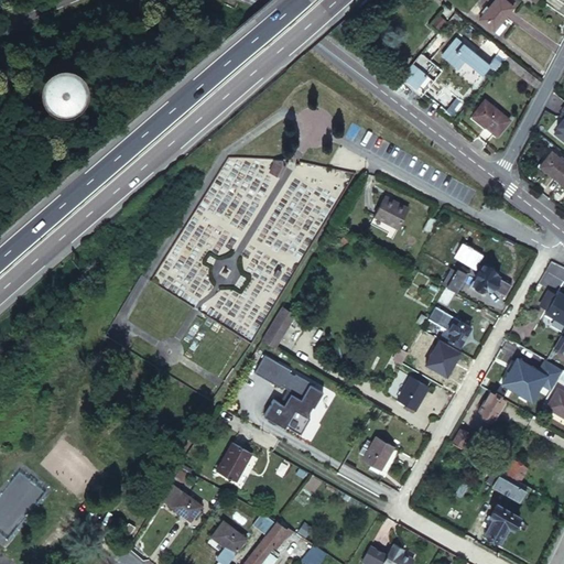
[(506,0),(497,0),(481,19),(497,31),(516,8),(506,0)]
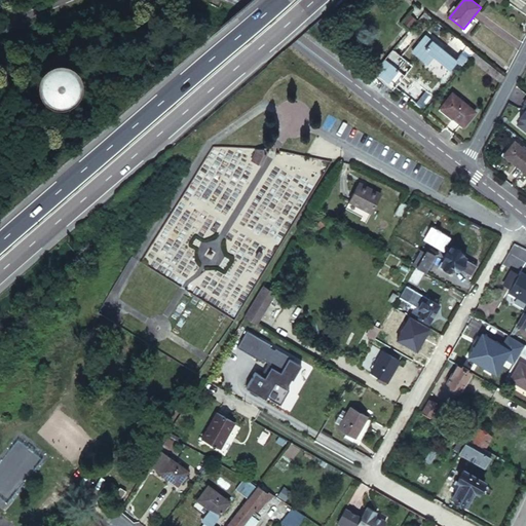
[(423,40),(413,52),(428,65),(435,57),(451,70),(459,61),(434,41),(426,36),(423,40)]
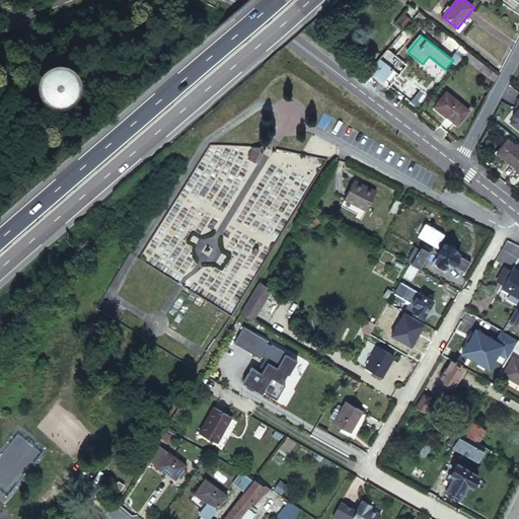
[(439,49),(447,55),(452,48),(444,42),(439,49)]
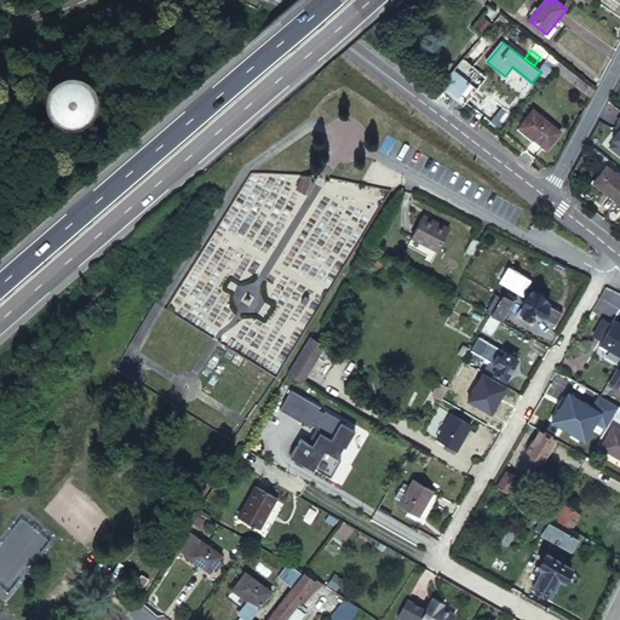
[(556,68),(561,62),(551,55),(547,58),(552,62),(547,67),(554,70),(556,68)]
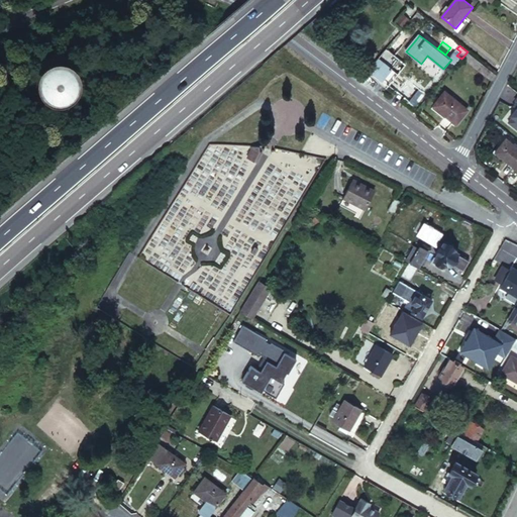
[(380,60),(371,71),(379,78),(383,81),(392,70),(380,60)]
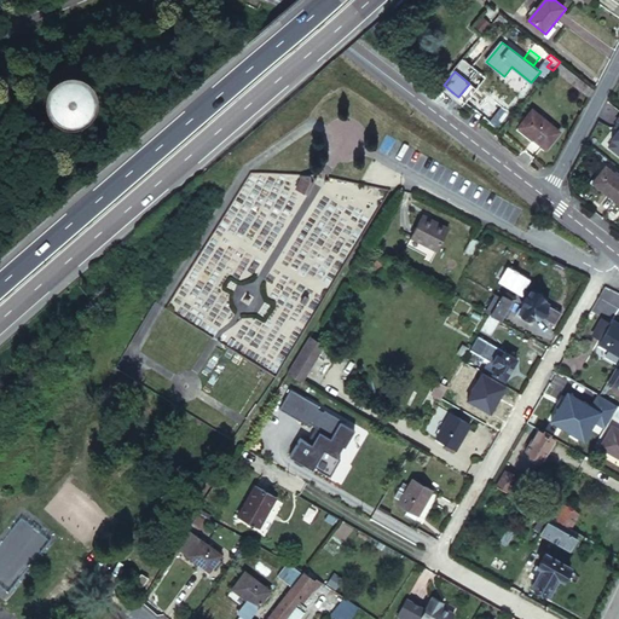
[(70,125),(88,123),(102,110),(100,91),(87,77),(68,79),(55,92),(56,111),(70,125)]
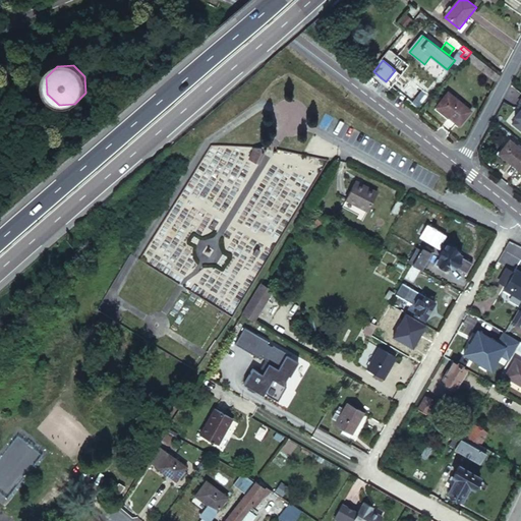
[(450,93),(439,108),(460,125),(472,111),(450,93)]
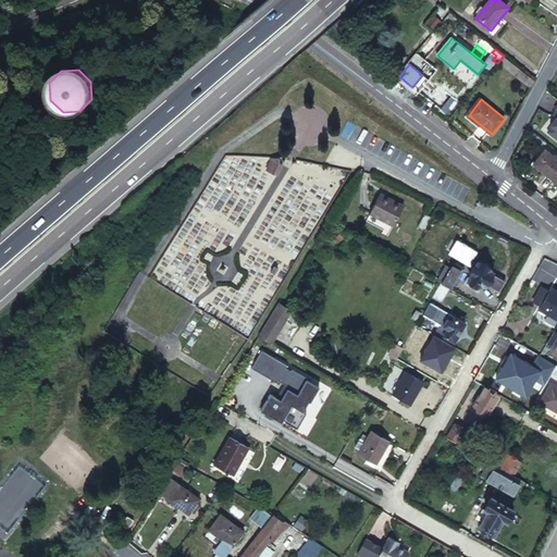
[(556,107),(553,113),(556,116),(556,120),(547,132),(556,139),(556,107)]
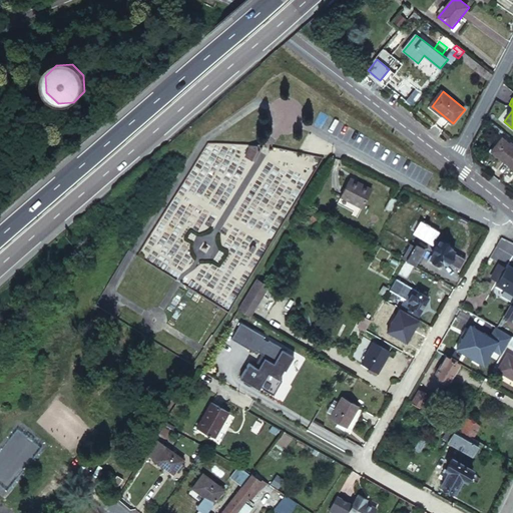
[(512,144),(504,137),(492,151),(512,167),(512,144)]
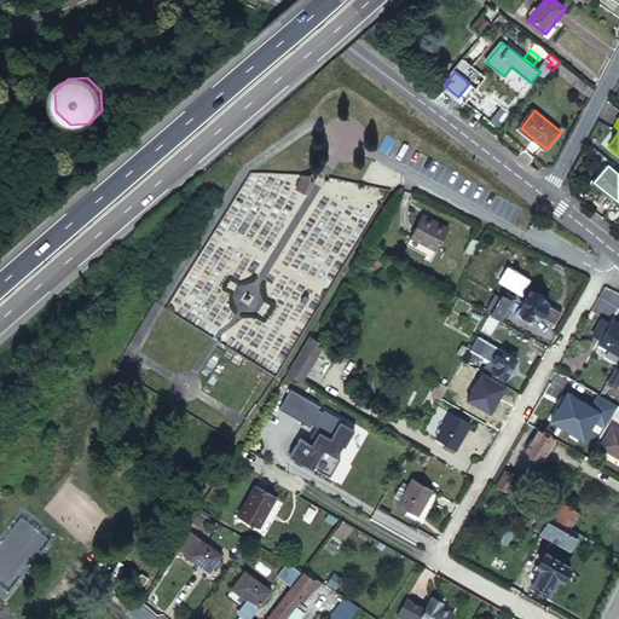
[(299,172),(291,186),(306,194),(313,178),(299,172)]
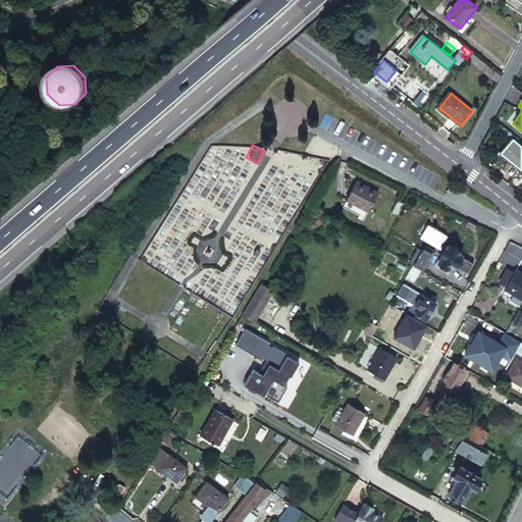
[(383,194),(361,183),(351,203),(373,214),(383,194)]
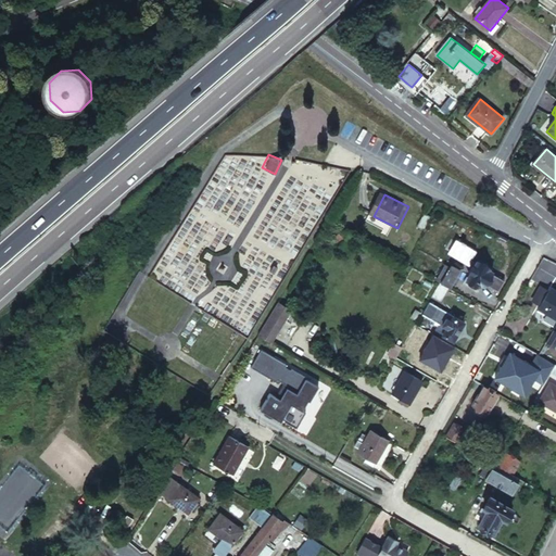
[(420,230),(428,234),(436,220),(428,216),(420,230)]
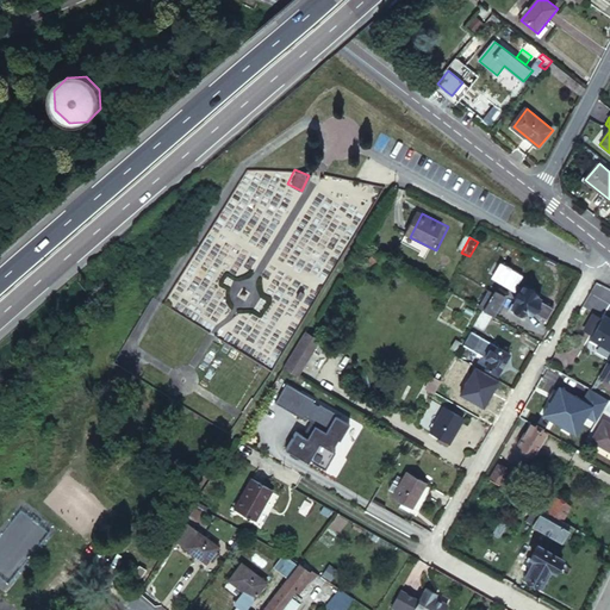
[(493,275),(520,291),(523,292),(527,286),(520,282),(526,271),(503,259),(493,275)]
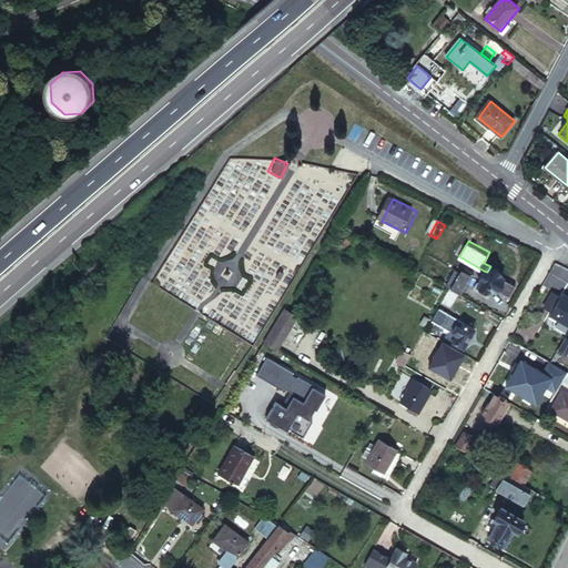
[(500,272),(490,266),(487,272),(484,271),(480,276),(484,277),(479,284),(489,291),(493,285),(511,296),(517,286),(498,275),(500,272)]
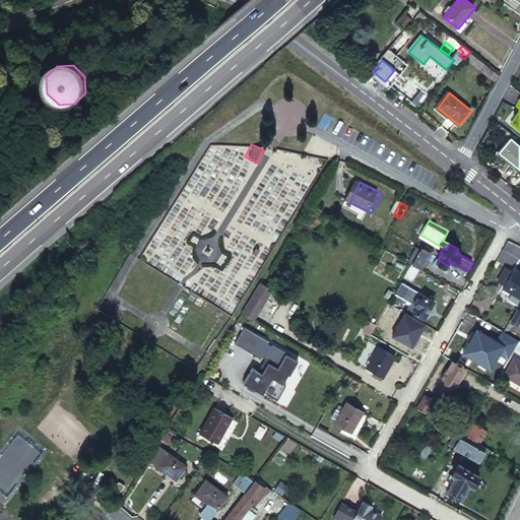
[(432,253),(424,249),(421,253),(416,250),(413,257),(417,259),(414,264),(415,264),(423,268),(432,253)]
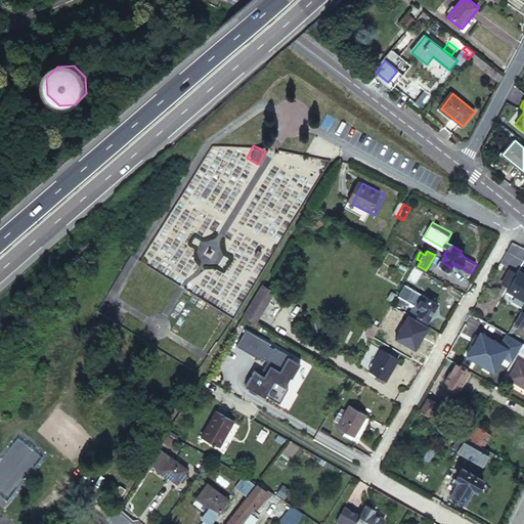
[(507,290),(517,272),(510,269),(500,286),(507,290)]
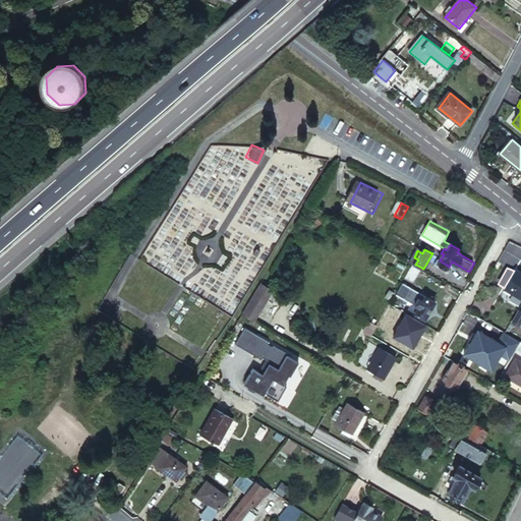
[(520,272),(515,269),(514,271),(504,288),(503,290),(520,300),(520,272)]
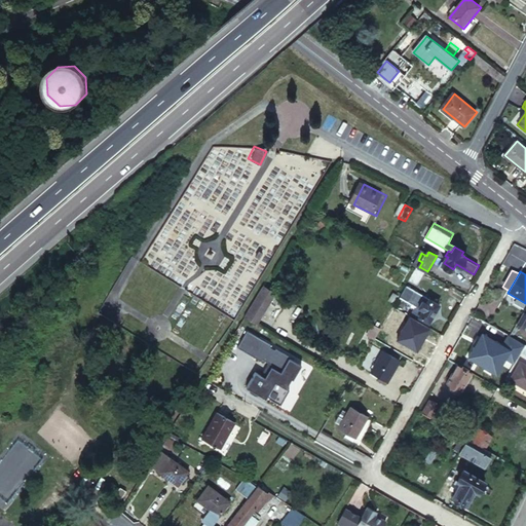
[(263,286),(243,316),(257,325),(276,294),(263,286)]
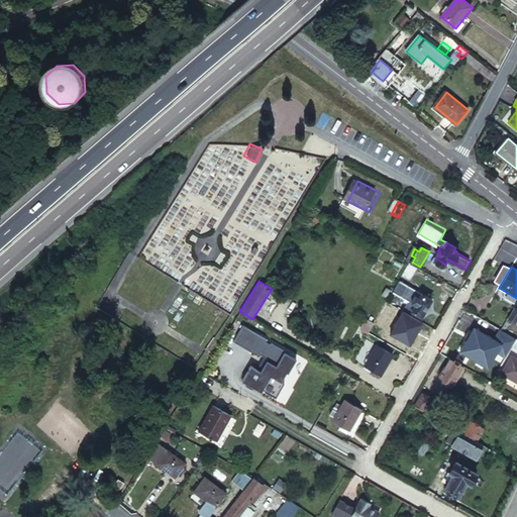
[(403,282),(396,293),(403,297),(409,286),(403,282)]
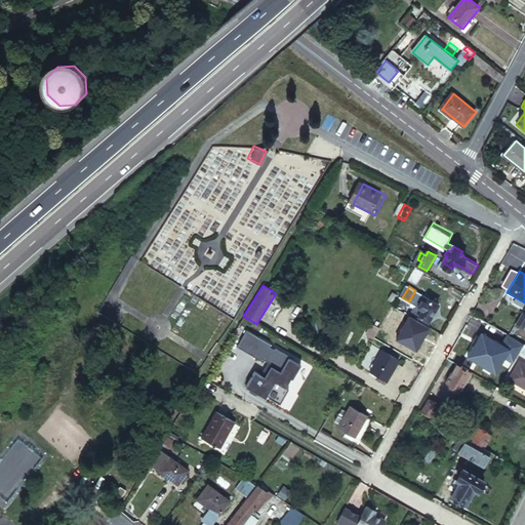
[(418,300),(412,311),(429,320),(438,305),(429,299),(427,303),(422,300),(420,303),(418,300)]
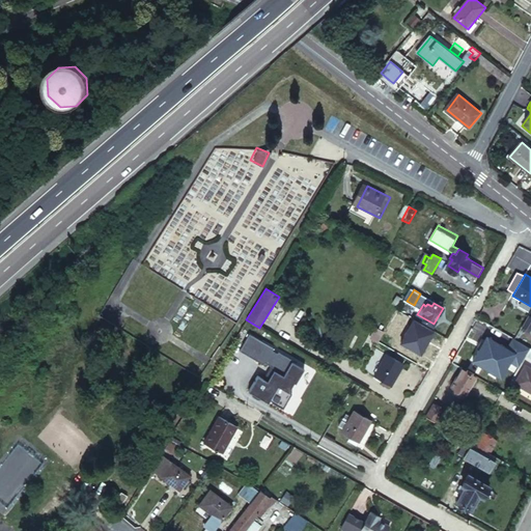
[(530,322),(526,318),(520,330),(523,332),(526,334),(530,324),(530,322)]
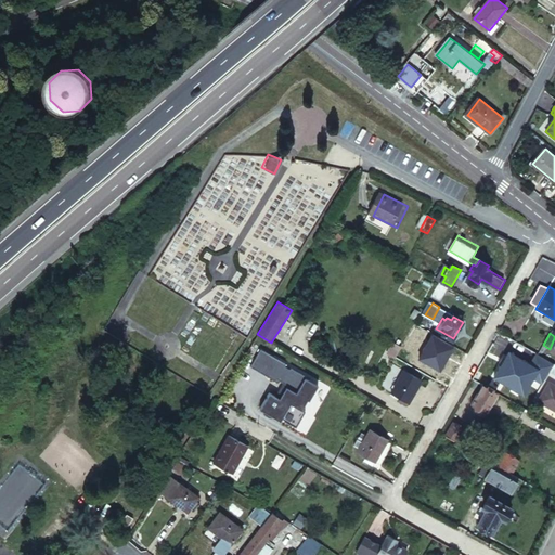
[(422,356),(405,347),(399,358),(415,368),(422,356)]
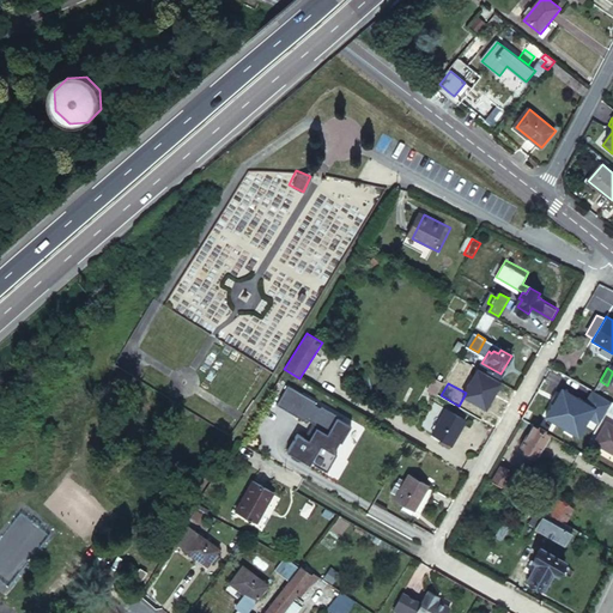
[(612,388),(607,386),(604,383),(601,384),(602,389),(610,393),(612,392),(612,388)]
